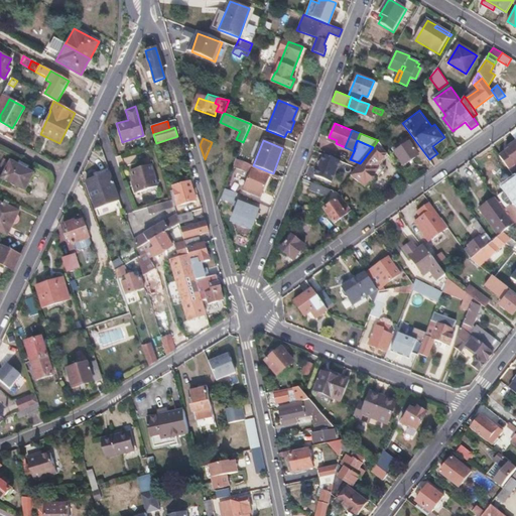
[(373,147),(360,163),(351,174),(365,186),(379,169),(383,172),(388,166),(384,163),(389,156),(378,140),(373,147)]
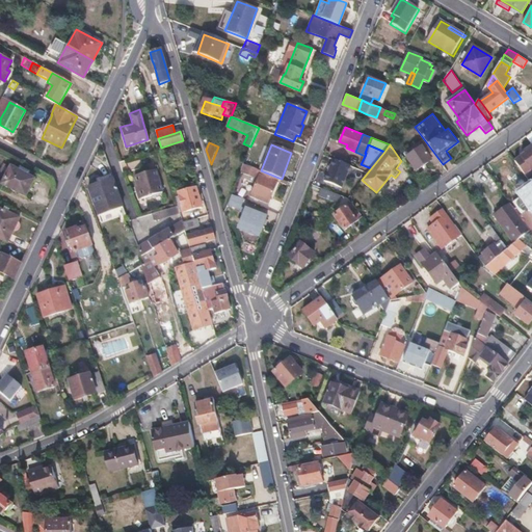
[(421,145),(406,156),(416,169),(430,159),(421,145)]
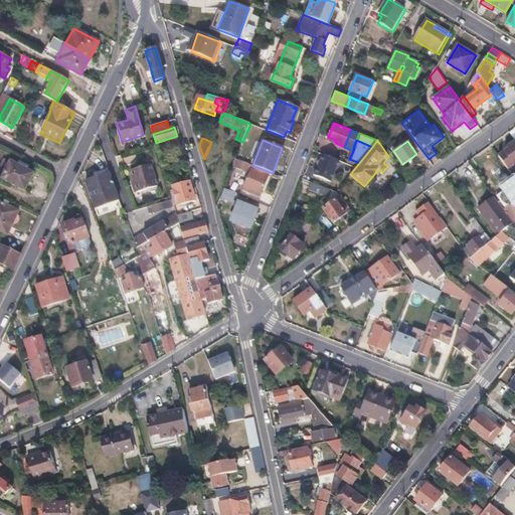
[(509,150),(498,156),(510,172),(514,167),(514,166),(514,165),(514,164),(514,141),(507,147),(509,150)]
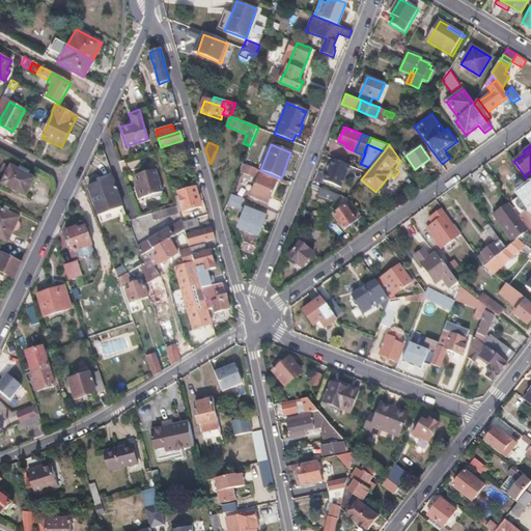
[(324,180),(341,188),(351,165),(333,158),(324,180)]
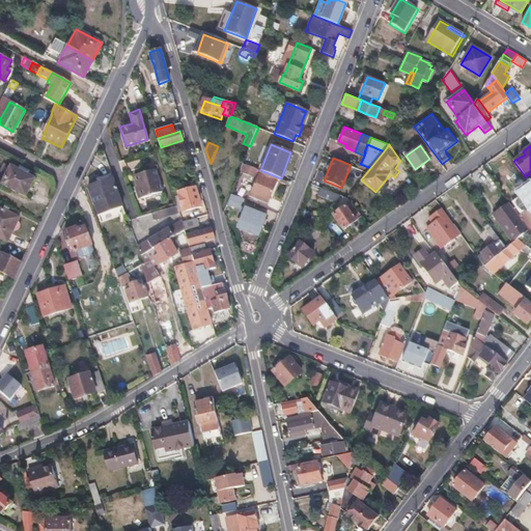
[(260,170),(244,163),(240,172),(257,178),(260,170)]
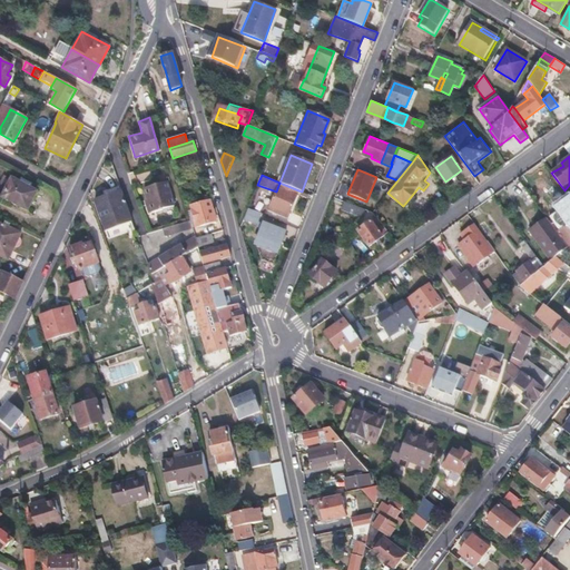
[(37,193),(12,179),(2,198),(27,210),(37,193)]
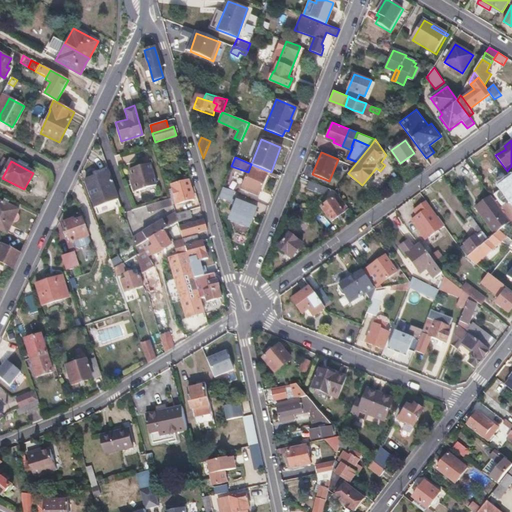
[(150,162),(129,168),(132,179),(135,191),(157,185),(150,162)]
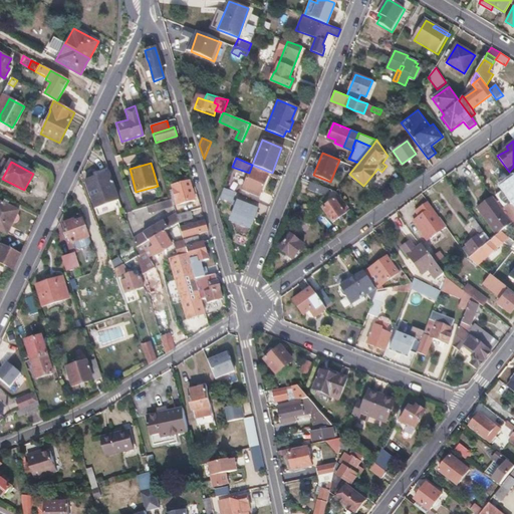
[(252,165),(249,173),(243,186),(260,193),(269,172),(252,165)]
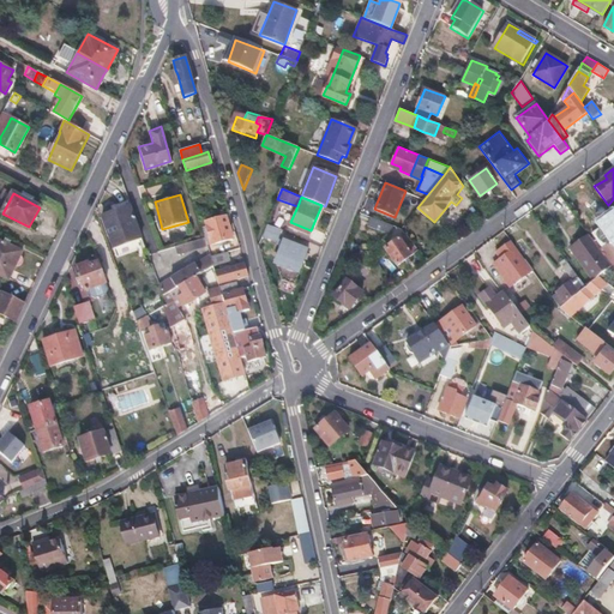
[(142,239),(128,200),(116,205),(118,210),(102,216),(114,250),(142,239)]
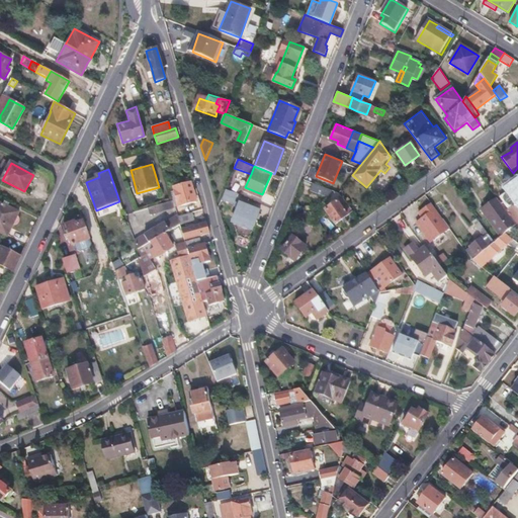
[(188,175),(178,178),(180,185),(190,182),(188,175)]
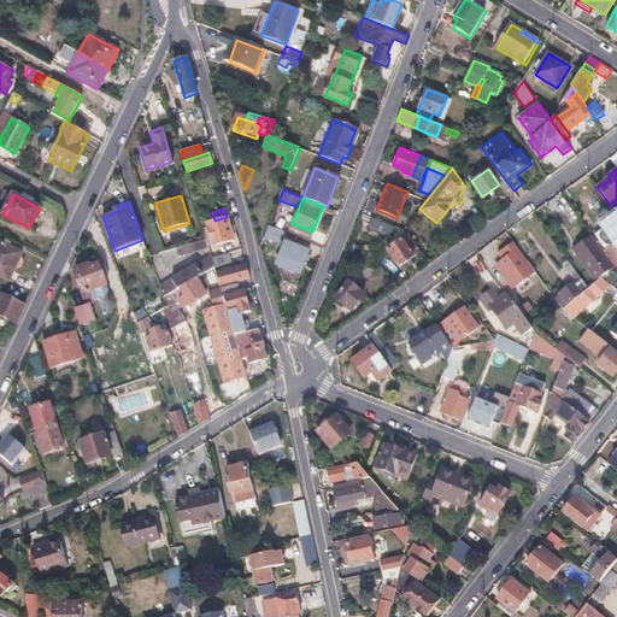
[(207,222),(209,229),(213,246),(234,239),(228,216),(227,217),(215,221),(207,222)]
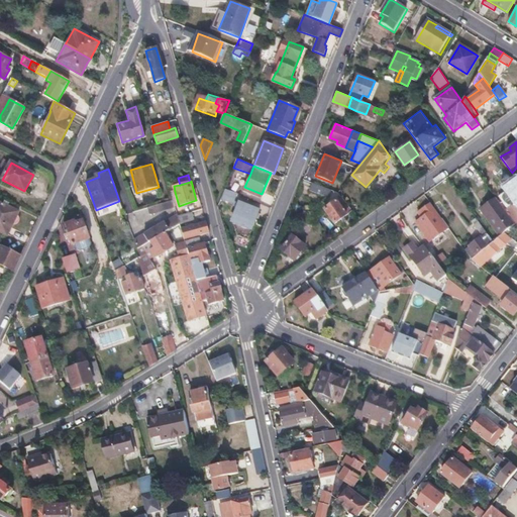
[(326,187),(312,183),(309,190),(323,195),(326,187)]
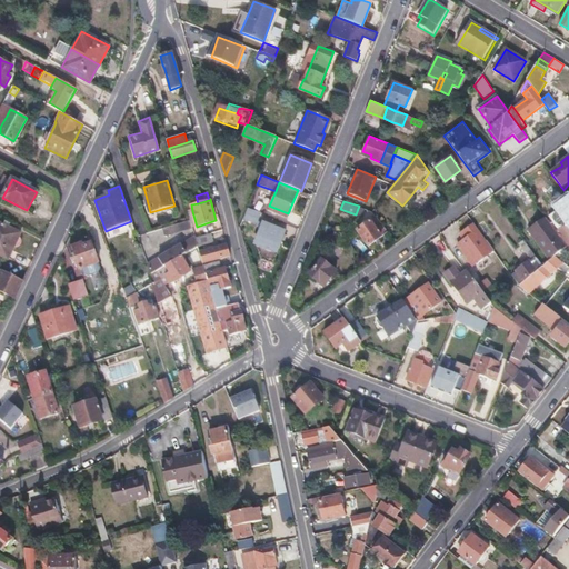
[(261,210),(249,206),(245,216),(257,221),(261,210)]
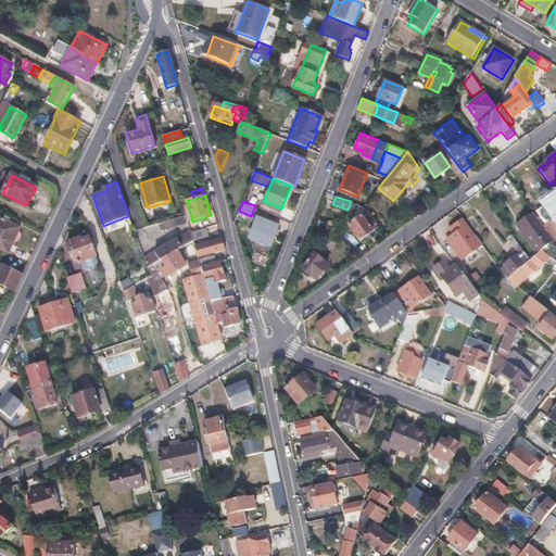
[(555,238),(555,201),(548,207),(550,210),(540,217),(555,239),(555,238)]
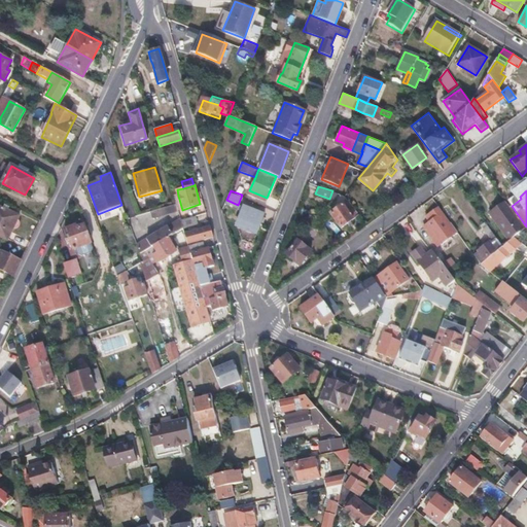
[(349,200),(343,205),(354,219),(359,215),(349,200)]
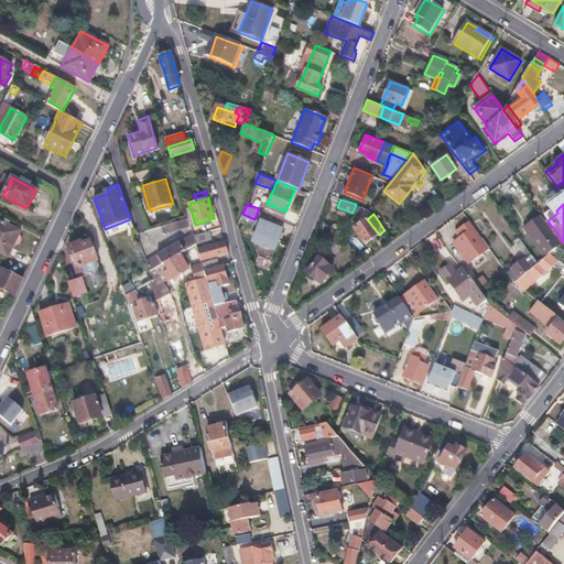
[(478,214),(469,220),(480,235),(488,229),(478,214)]
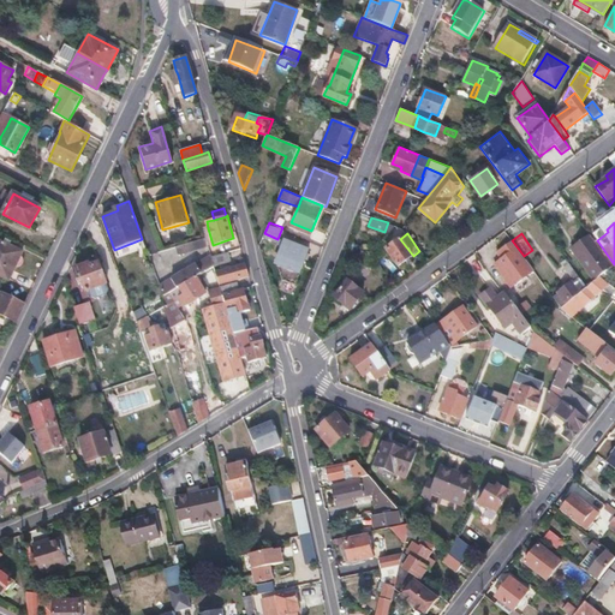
[(581,258),(585,256),(592,267),(586,272),(592,280),(611,267),(595,242),(589,234),(572,246),(581,258)]
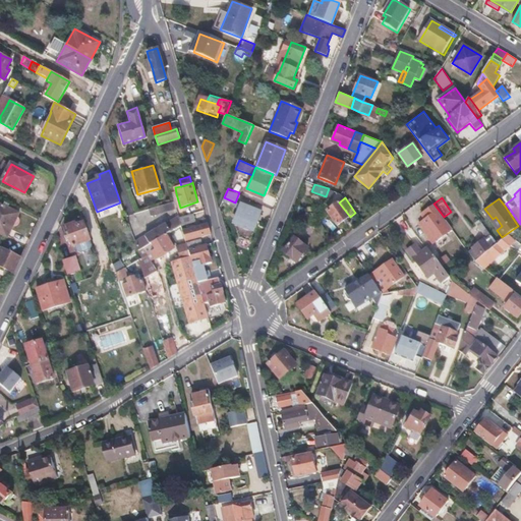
[(339,203),(328,211),(338,225),(350,217),(339,203)]
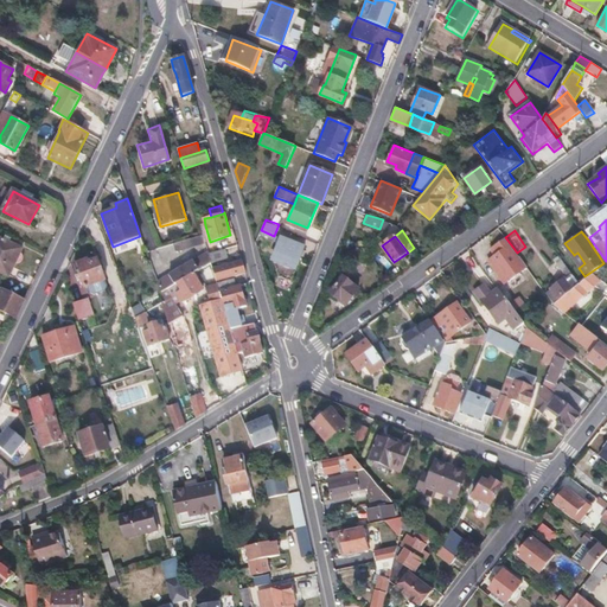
[(24,249),(0,237),(0,272),(10,278),(24,249)]
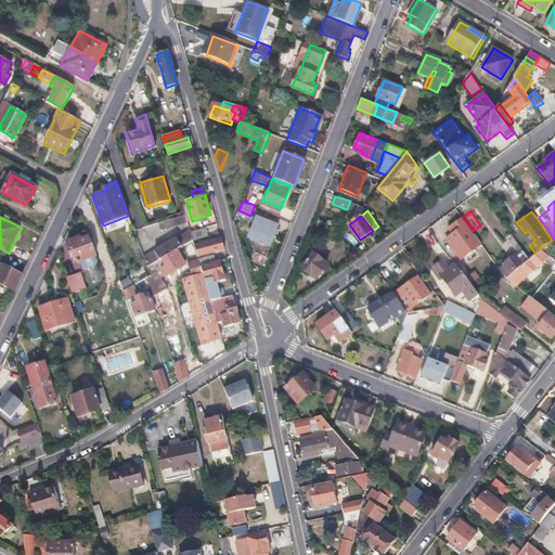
[(267,256),(279,226),(255,217),(253,222),(248,234),(253,250),(267,256)]
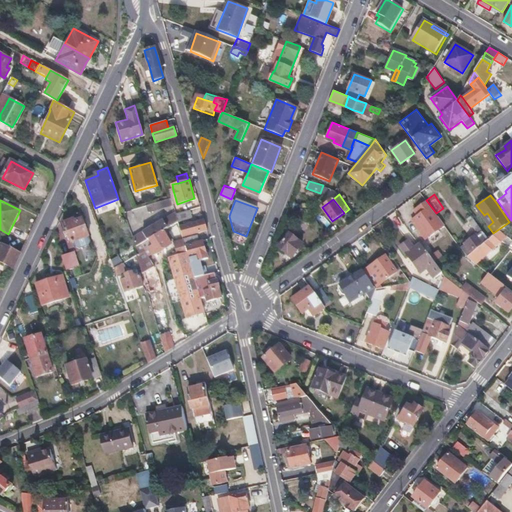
[(509,222),(511,220),(497,200),(495,201),(509,222)]
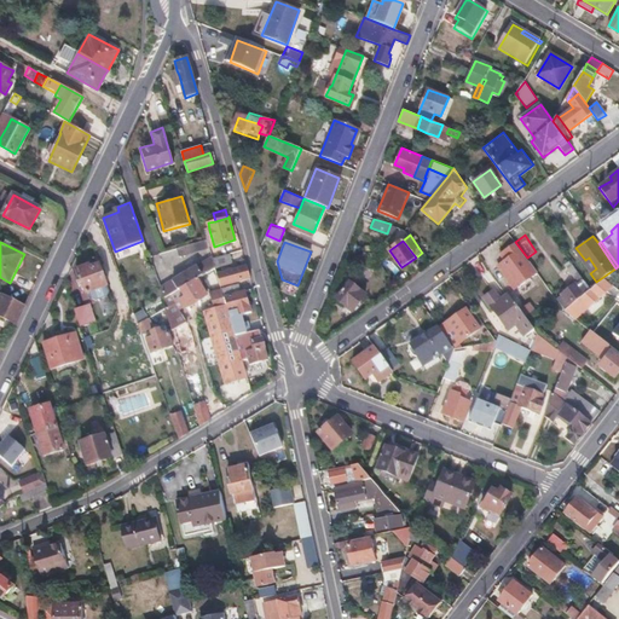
[(509,258),(497,267),(512,288),(536,270),(527,259),(526,260),(515,244),(504,252),(509,258)]
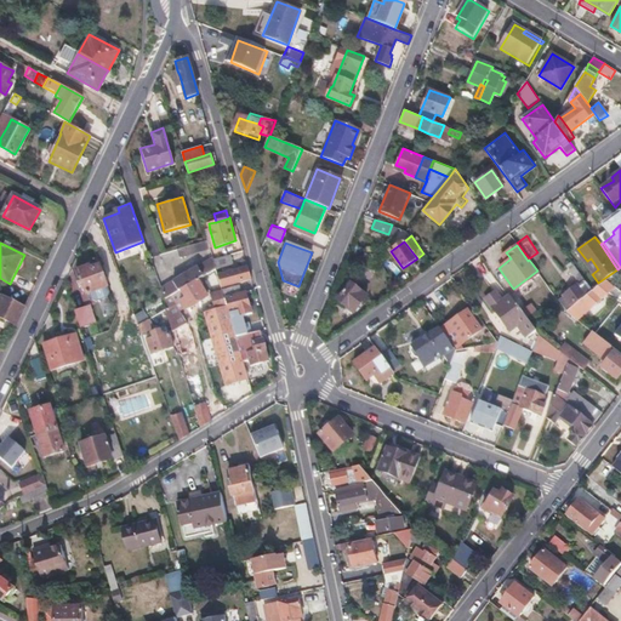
[(577,249),(575,251),(585,263),(587,261),(577,249)]
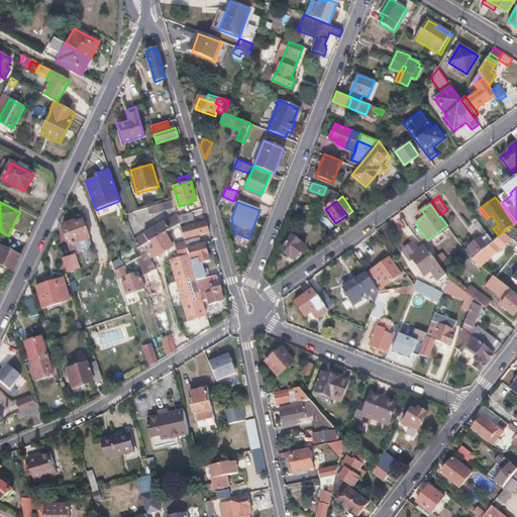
[(192,212),(178,216),(180,223),(180,224),(195,219),(192,212)]
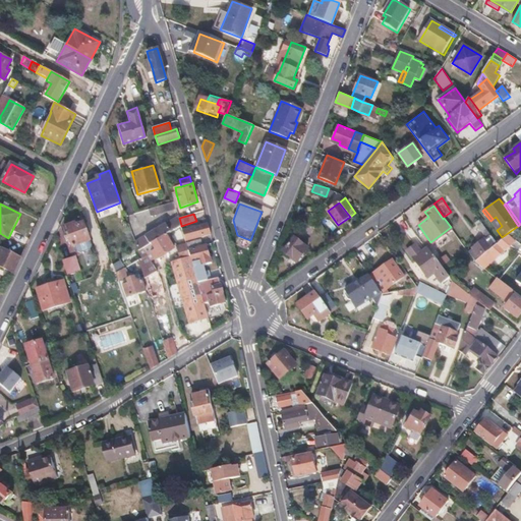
[(179,217),(166,224),(171,231),(181,225),(179,218),(179,217)]
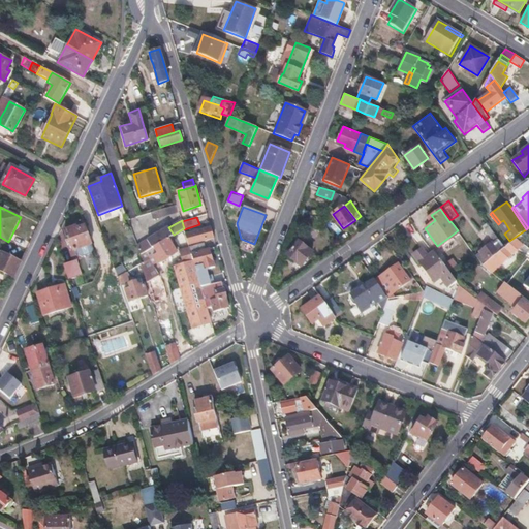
[(500,222),(498,224),(504,234),(509,229),(503,220),(500,222)]
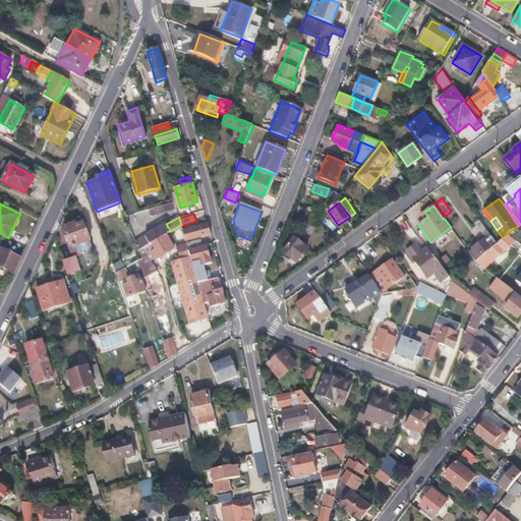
[(310,226),(298,221),(296,227),(307,231),(310,226)]
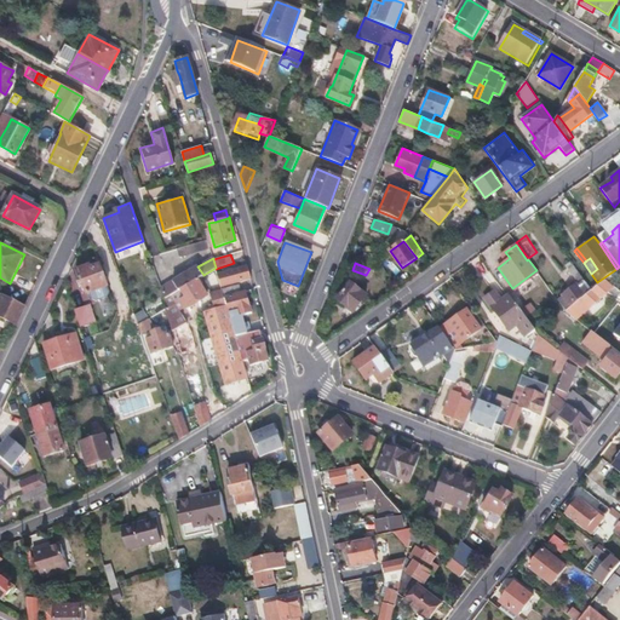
[(89,265),(75,271),(79,280),(81,279),(86,292),(90,291),(92,299),(97,300),(108,297),(110,292),(107,285),(108,285),(101,264),(90,269),(89,265)]
